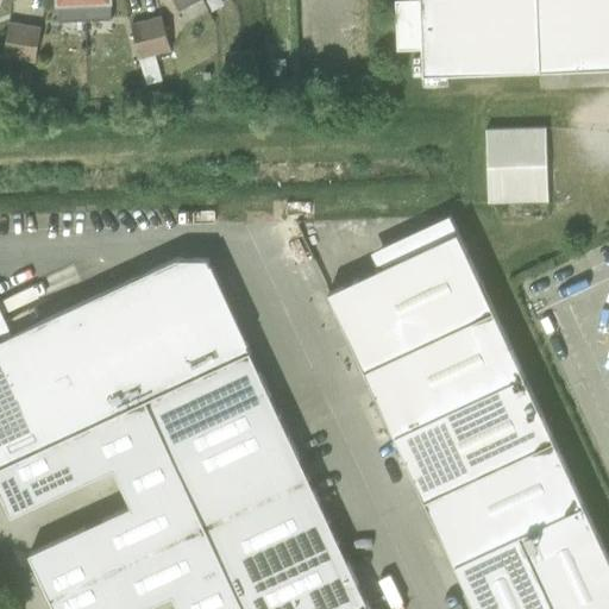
[(67,35),(86,33),(83,0),(57,0),(57,4),(56,4),(57,22),(67,20),(67,35)]
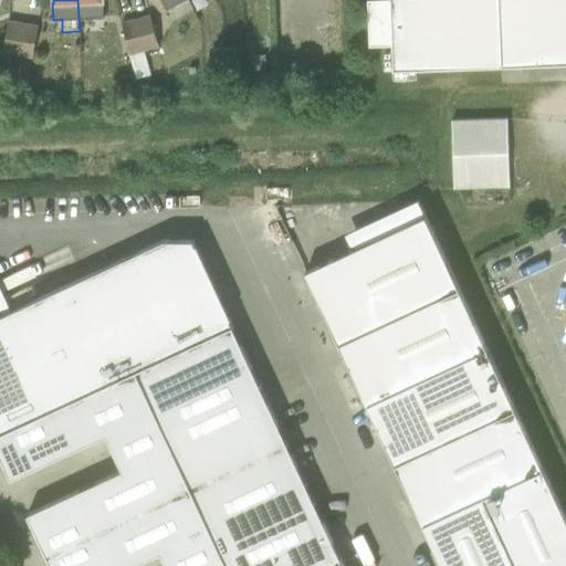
[(92,3),(103,2),(102,0),(77,0),(80,31),(98,31),(96,18),(93,18),(92,3)]
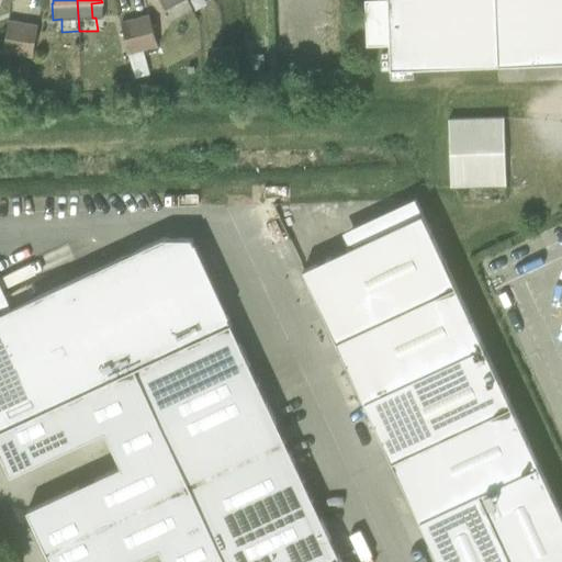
[(176,18),(192,9),(187,0),(170,0),(172,4),(170,7),(176,18)]
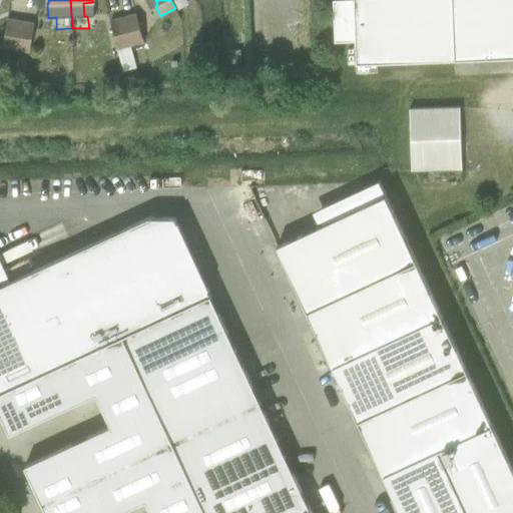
[(182,0),(170,0),(175,8),(179,16),(186,12),(182,5),(184,3),(182,0)]
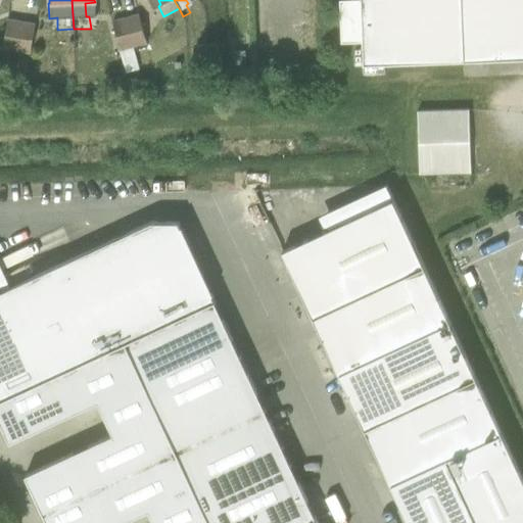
[(341,44),(362,43),(360,0),(348,0),(339,0),(341,44)]
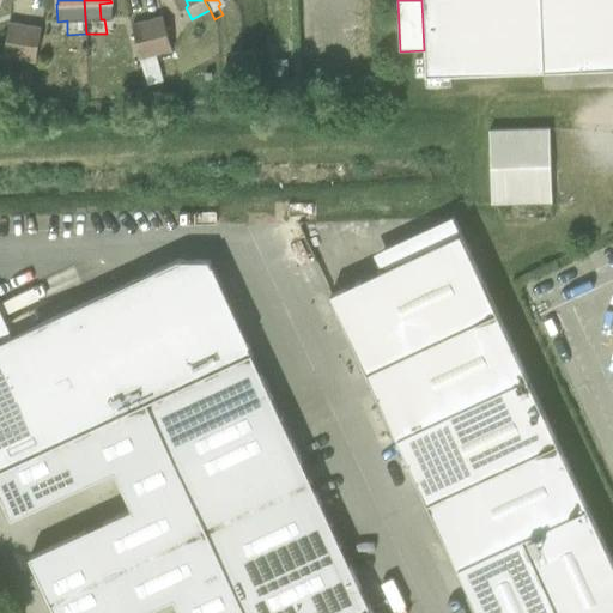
[(612,0),(422,0),(424,50),(424,78),(612,71),(612,0)]
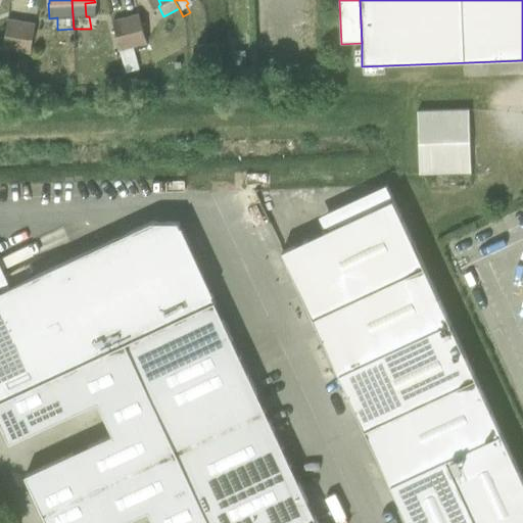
[(149,44),(141,13),(112,22),(120,52),(121,52),(127,73),(139,68),(133,48),(149,44)]
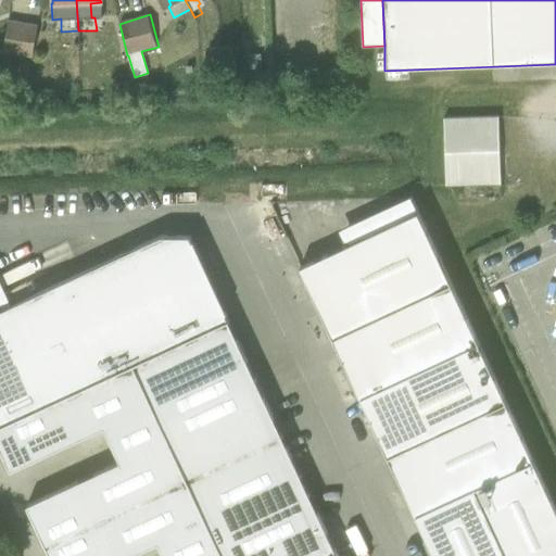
[(3,53),(32,59),(37,26),(8,21),(3,53)]
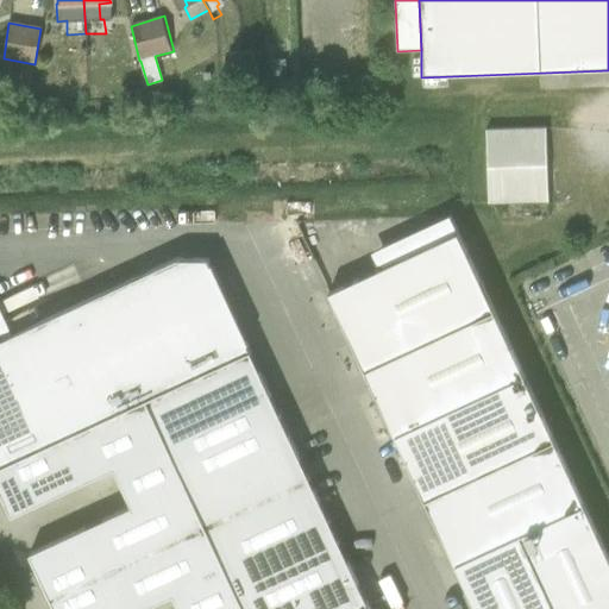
[(546,129),(485,131),(488,203),(548,202),(546,129)]
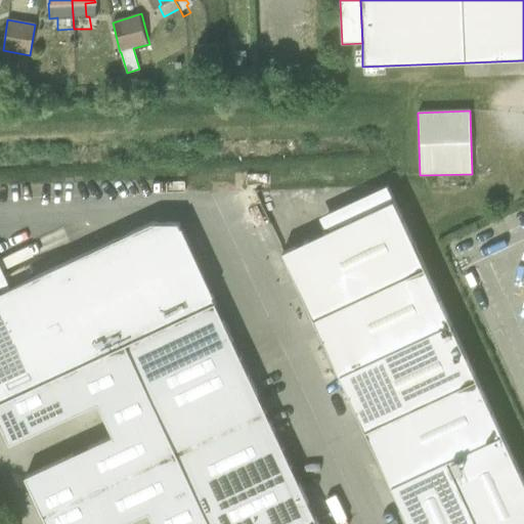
[(285,254),(315,320),(429,269),(391,187),(326,216),(334,231),(285,254)]
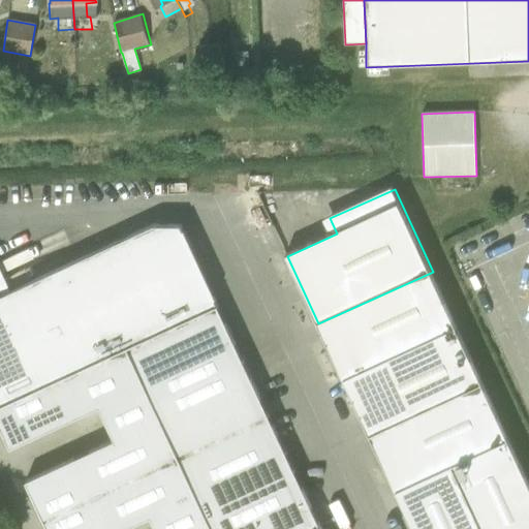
[(0,404),(217,305),(181,225),(154,225),(11,290),(0,268),(0,404)]
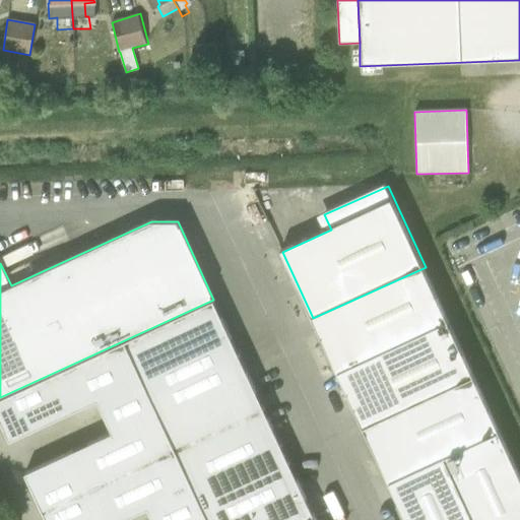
[(313,318),(338,374),(450,322),(426,267),(313,318)]
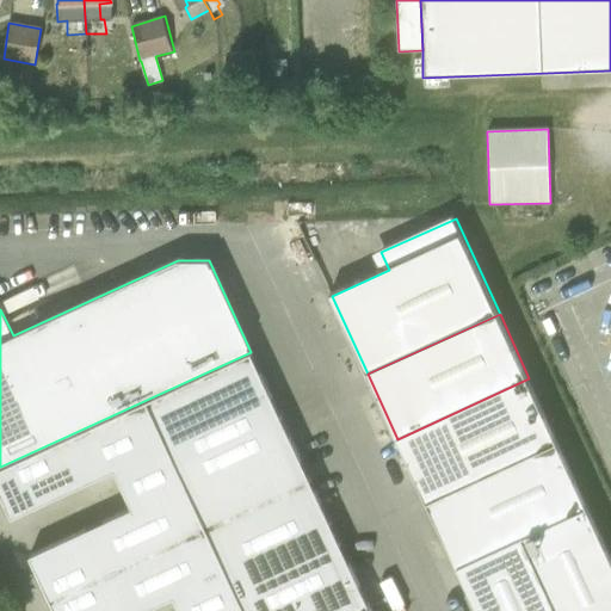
[(360,610),(370,608),(251,352),(0,467),(0,487),(13,516),(116,469),(134,508),(31,555),(56,610),(142,610),(176,597),(181,610),(360,610)]
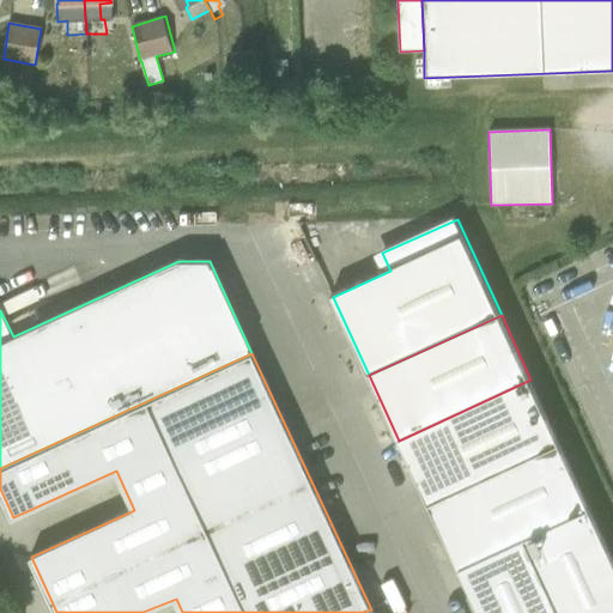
[(429,504),(560,444),(530,380),(399,441),(429,504)]
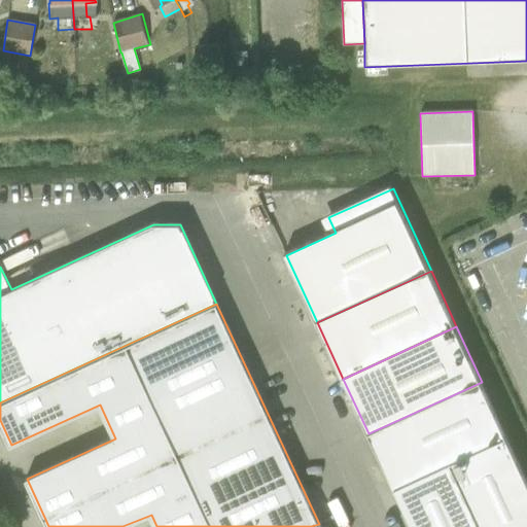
[(369,433),(393,489),(507,436),(482,382),(369,433)]
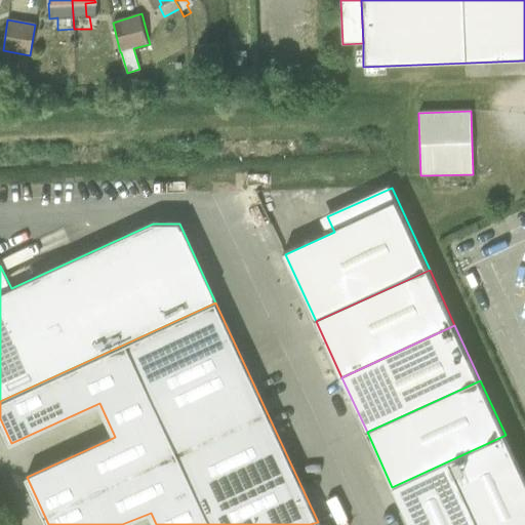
[(524,524),(524,477),(506,435),(449,460),(478,524),(524,524)]
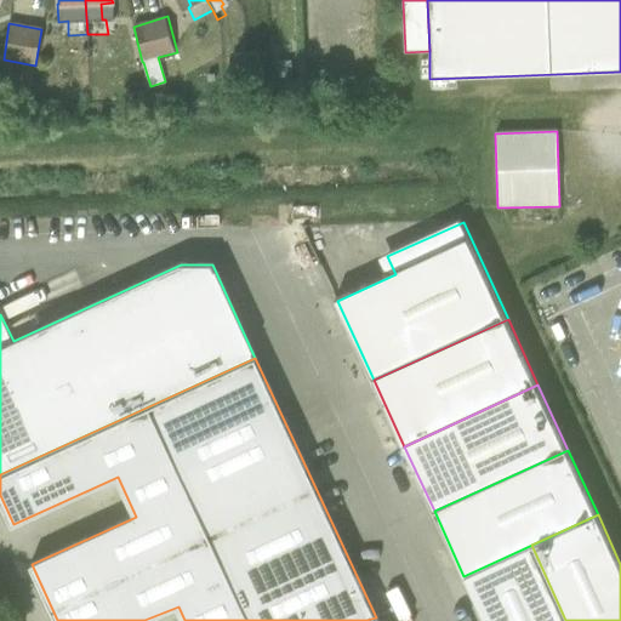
[(463,576),(484,620),(565,620),(531,545),(463,576)]
